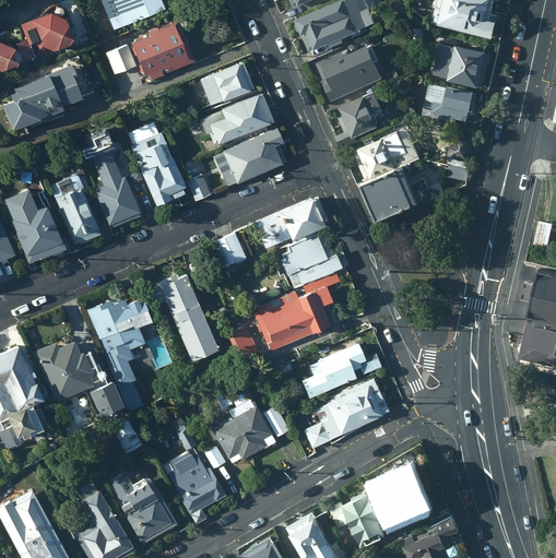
[(99,0),(113,28),(163,8),(160,0),(99,0)]
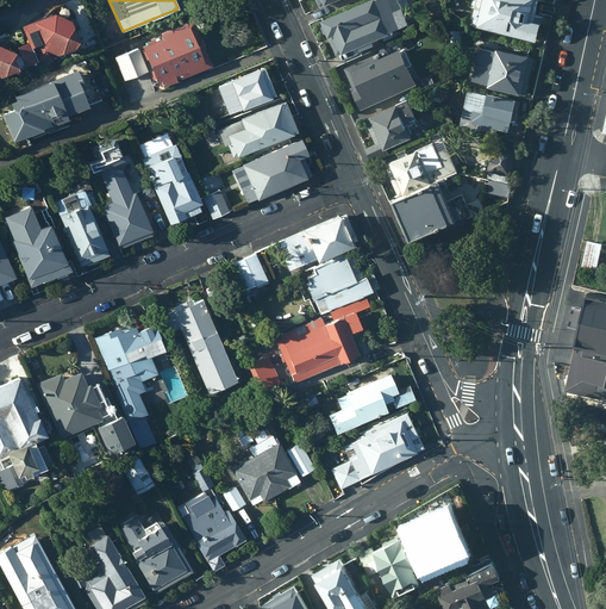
[(318,0),(323,10),(345,0),(318,0)]
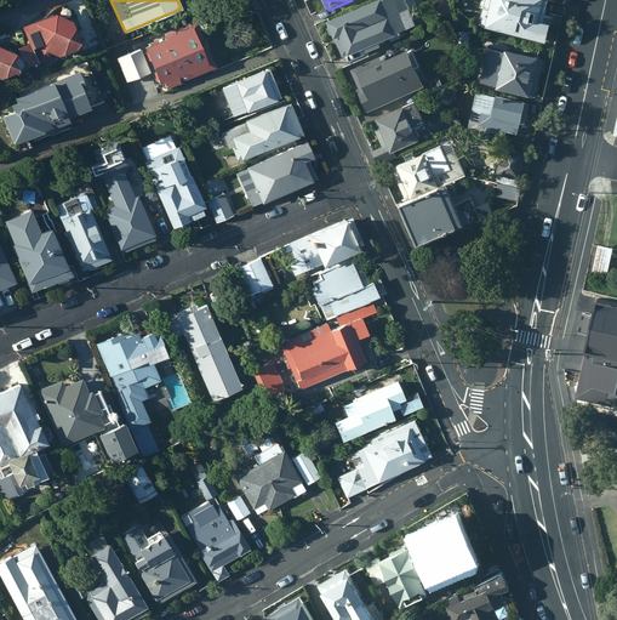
[(416,0),(388,0),(327,26),(344,61),(417,28),(411,15),(421,11),(416,0)]
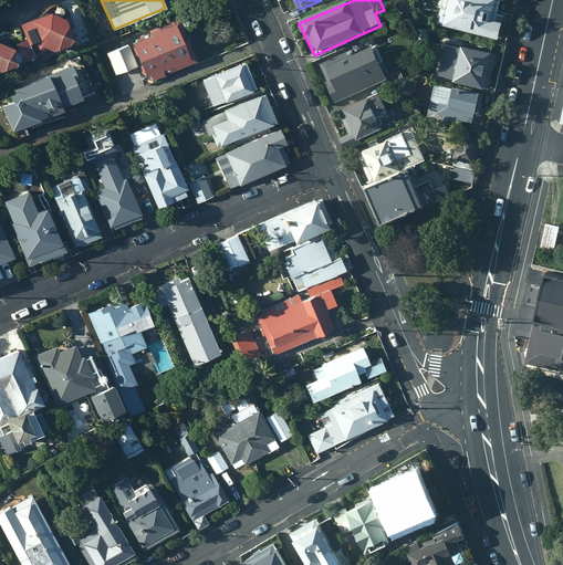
[(497,23),(501,3),(496,1),(497,0),(494,0),(449,0),(447,11),(442,10),(439,25),(444,25),(442,28),(499,41),(502,25),(497,23)]
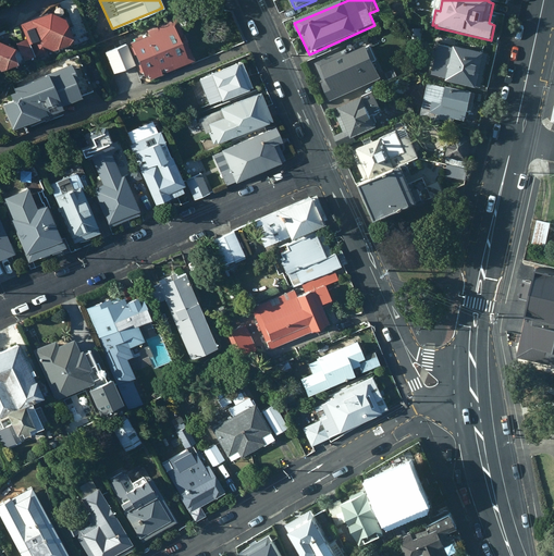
[(21,24),(26,38),(34,57),(45,52),(48,48),(50,49),(71,40),(61,16),(49,10),(31,19),(31,20),(21,24)]
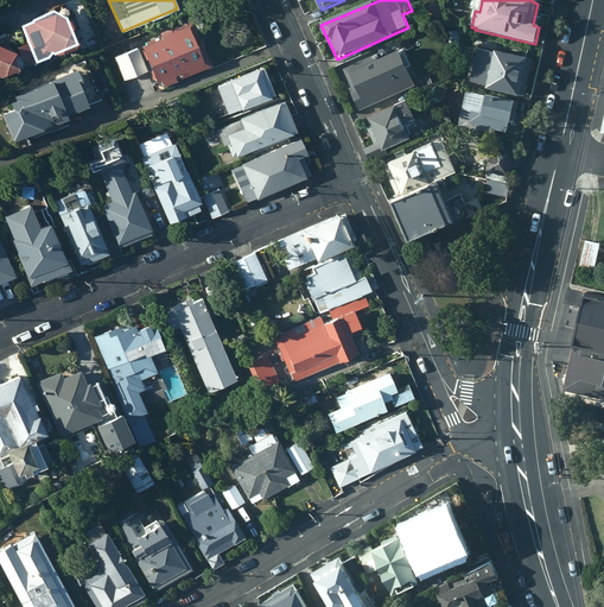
[(185,69),(188,74),(211,64),(190,18),(159,32),(161,36),(140,45),(157,82),(159,80),(161,84),(176,78),(173,74),(185,69)]
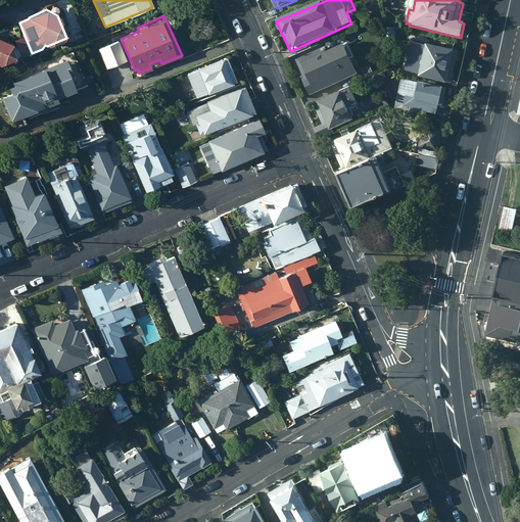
[(22,58),(32,53),(25,36),(14,40),(16,46),(0,38),(0,64),(21,55),(22,58)]
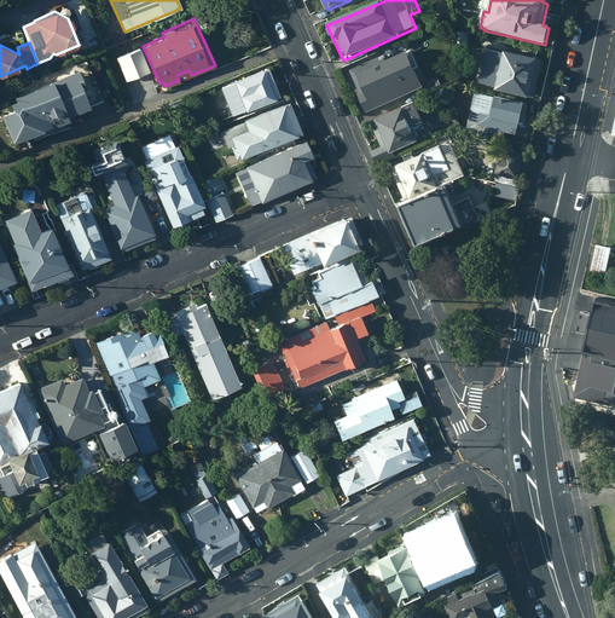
[(534,47),(522,45),(520,52),(532,56),(534,47)]
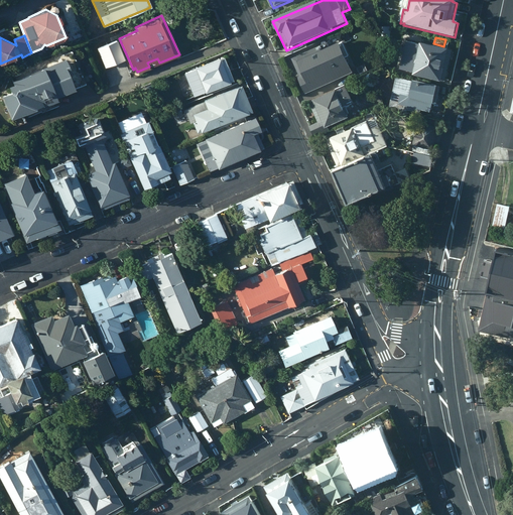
[(117,41),(98,49),(106,68),(108,67),(110,70),(124,63),(123,60),(125,59),(117,41)]
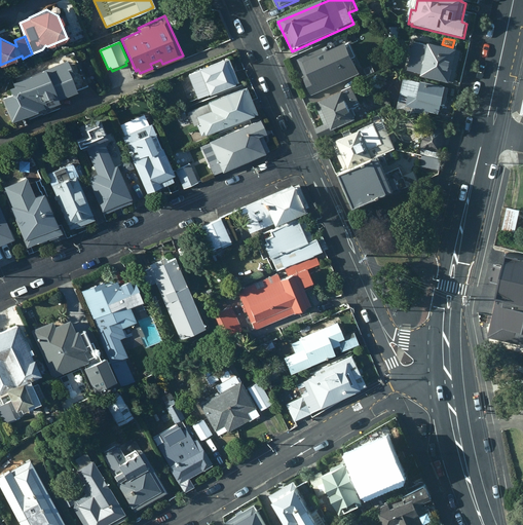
[(304,79),(312,98),(361,75),(353,60),(358,58),(350,44),(338,49),(336,44),(298,61),(306,78),(304,79)]
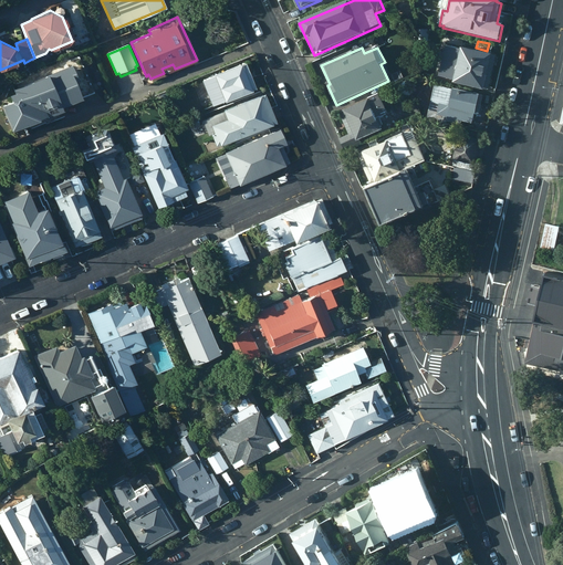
[(489,92),(498,56),(462,49),(461,51),(447,48),(440,77),(454,81),(454,83),(489,92)]
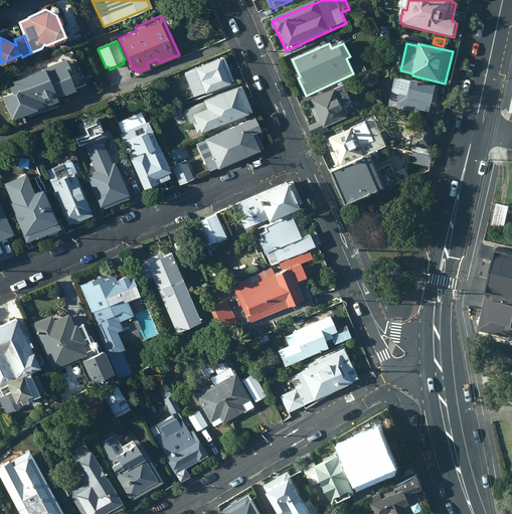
[(1,97),(11,119),(55,100),(54,97),(86,83),(71,52),(62,56),(63,58),(42,67),(41,65),(11,79),(13,83),(8,86),(11,92),(1,97)]
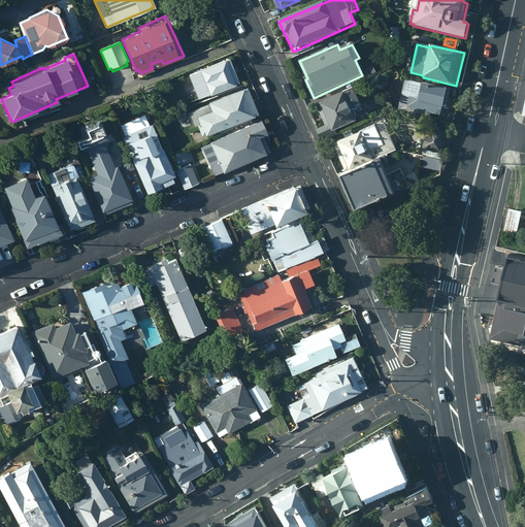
[(238,84),(229,59),(189,74),(199,99),(238,84)]
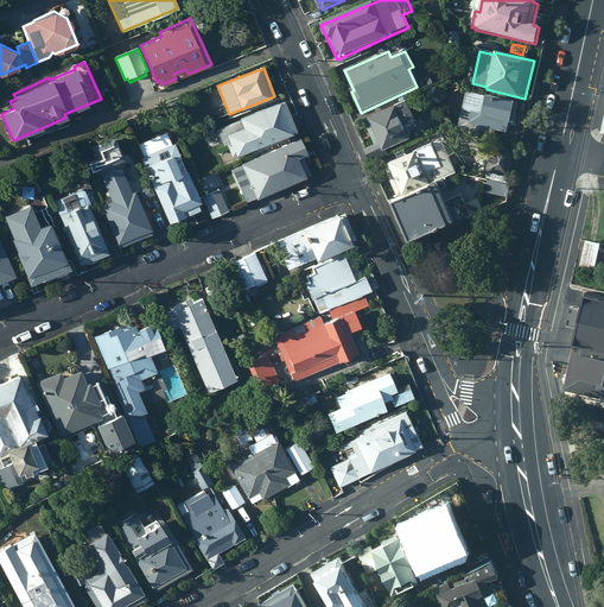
[(432,76),(421,81),(425,90),(437,86),(432,76)]
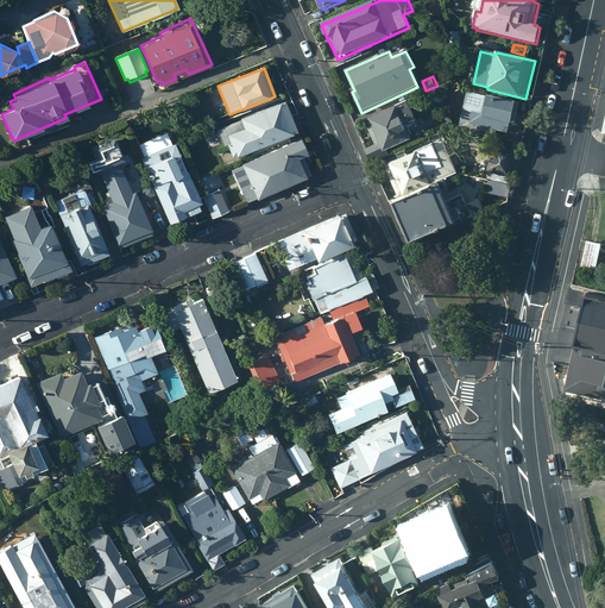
[(517,104),(468,92),(461,129),(483,133),(484,129),(509,135),(517,104)]
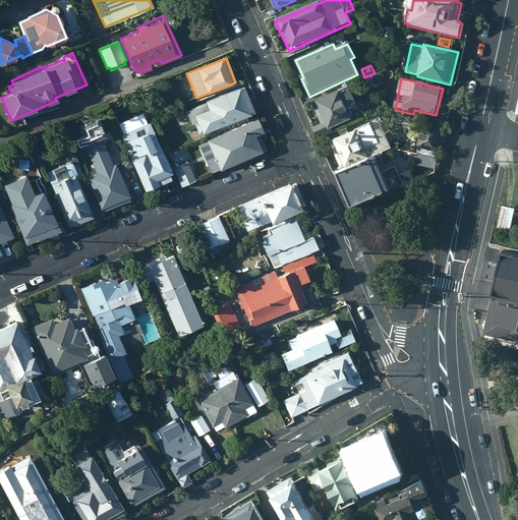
[(193,111),(202,134),(254,113),(243,84),(205,101),(207,106),(193,111)]
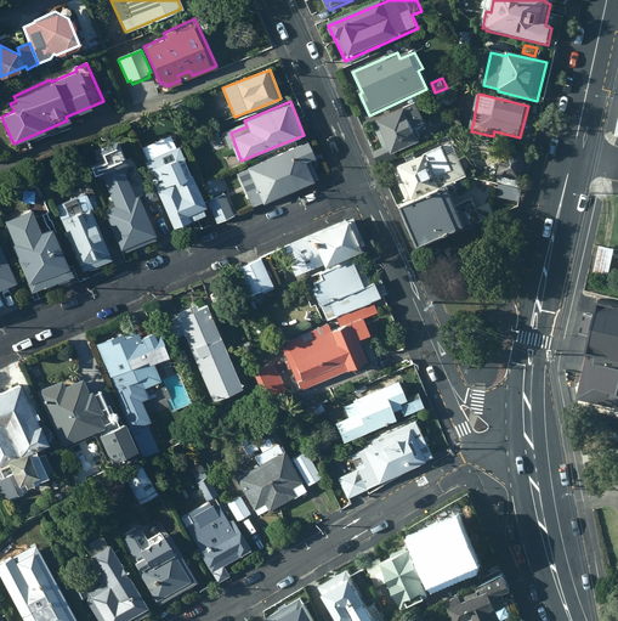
[(183,102),(174,107),(177,114),(187,109),(183,102)]
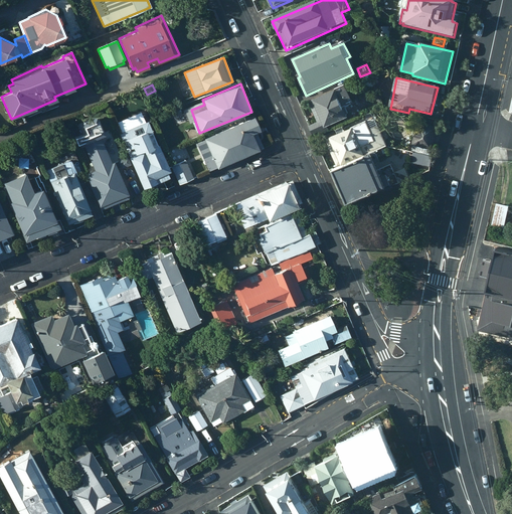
[(346,87),(310,103),(319,124),(311,127),(316,138),(330,131),(329,128),(349,119),(345,110),(354,105),(346,87)]
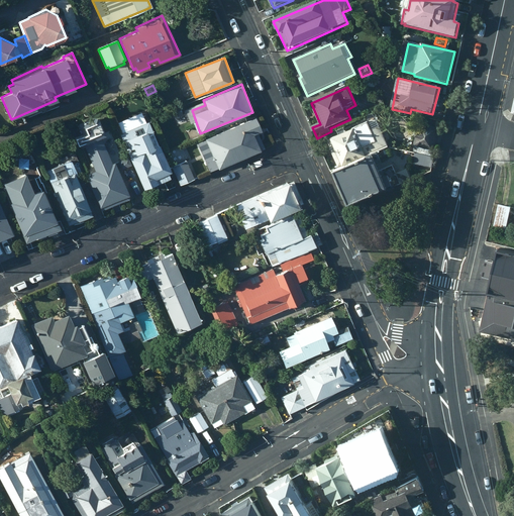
[(94,171),(87,174),(103,210),(130,199),(114,162),(111,163),(101,136),(105,135),(96,114),(76,122),(81,134),(74,137),(77,144),(83,142),(94,171)]
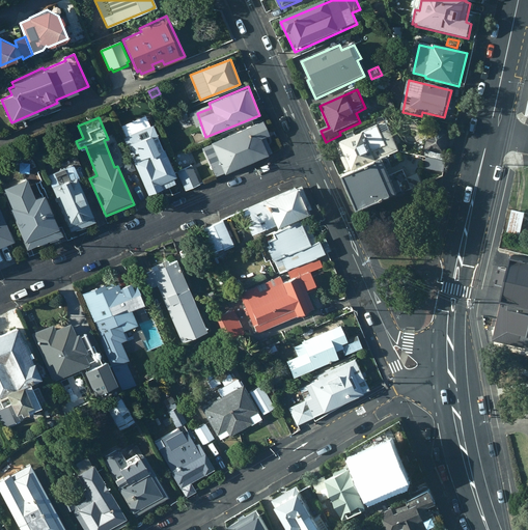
[(175,175),(150,118),(122,131),(149,193),(174,183),(171,177),(175,175)]
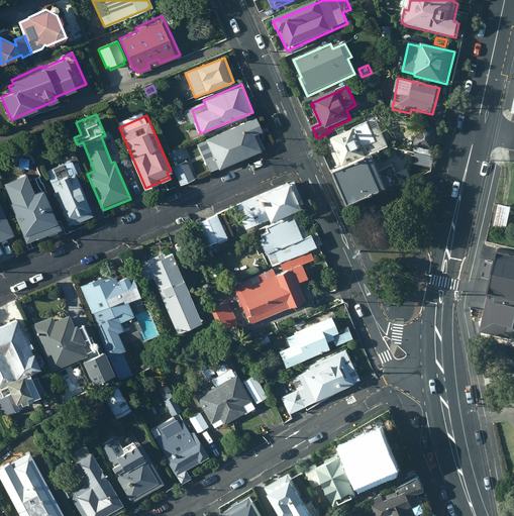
[(261,130),(254,117),(205,138),(210,149),(202,153),(210,172),(265,148),(258,132),(261,130)]
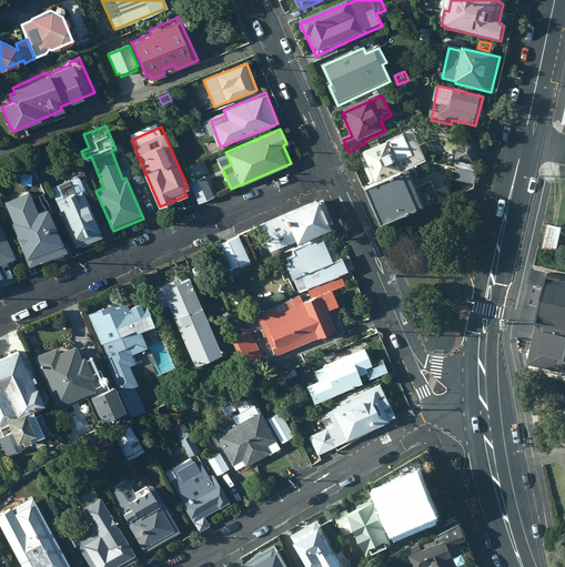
[(414,131),(361,155),(373,186),(429,162),(414,131)]
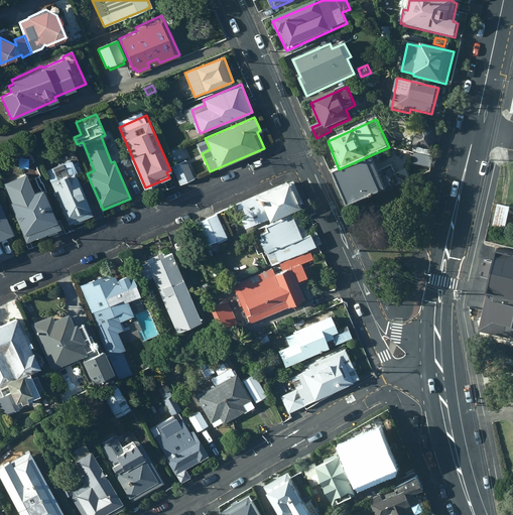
[(434,155),(440,129),(419,124),(413,150),(434,155)]
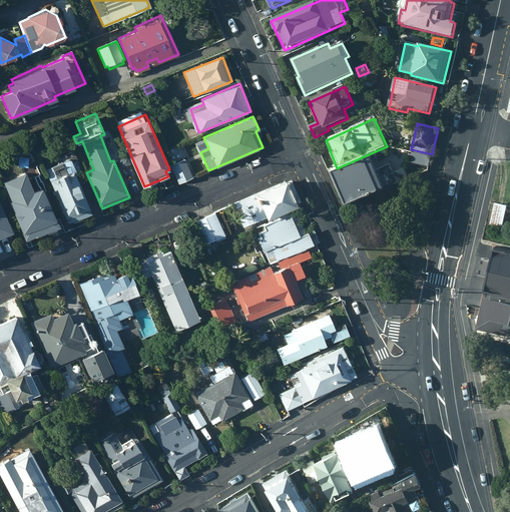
[(433,157),(413,153),(411,163),(430,167),(433,157)]
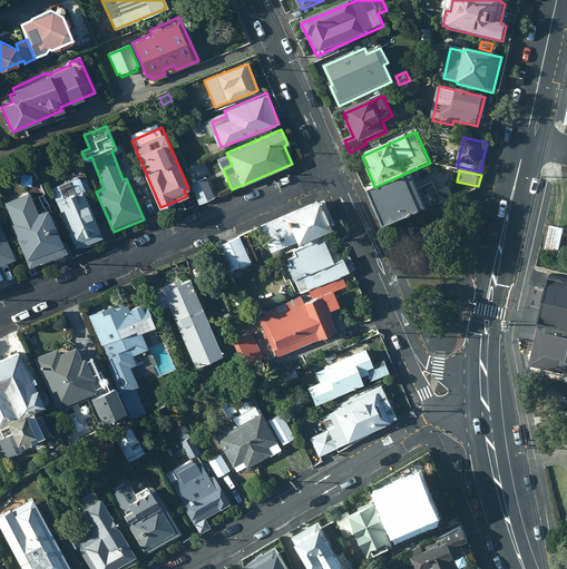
[(412,173),(370,190),(378,208),(419,189),(412,173)]
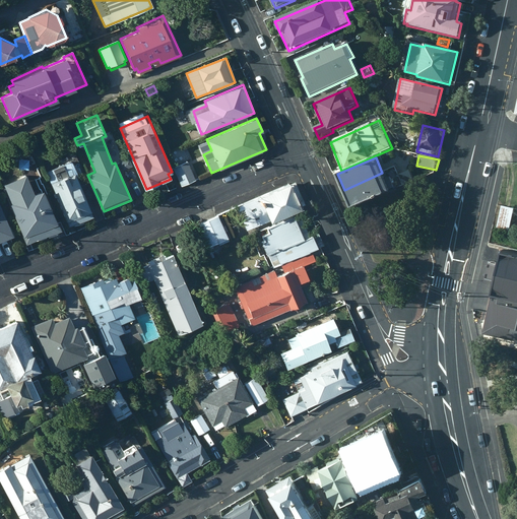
[(132,158),(119,164),(122,171),(135,167),(132,158)]
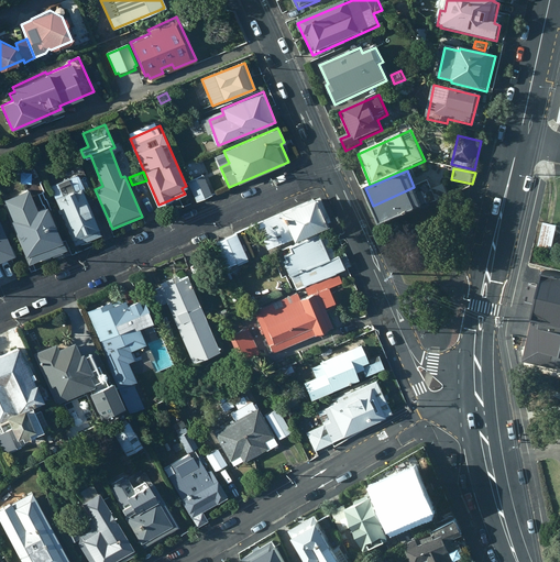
[(79,174),(50,187),(74,245),(100,234),(83,190),(85,189),(79,174)]
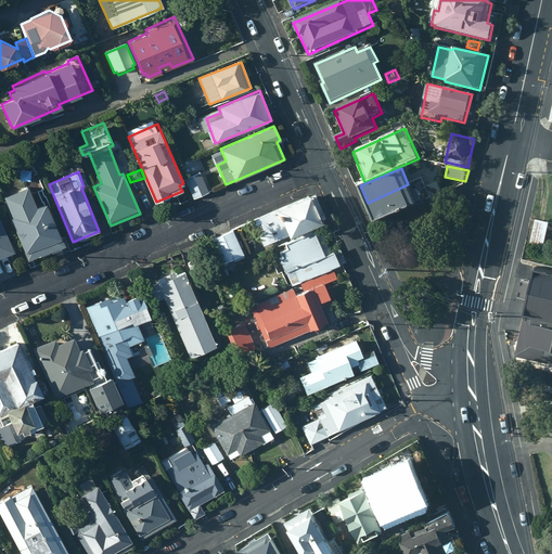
[(201,171),(190,176),(199,196),(209,192),(201,171)]
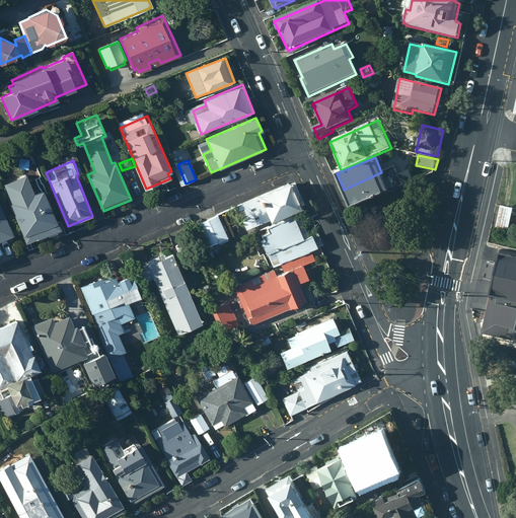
[(381,172),(344,190),(350,206),(388,189),(381,172)]
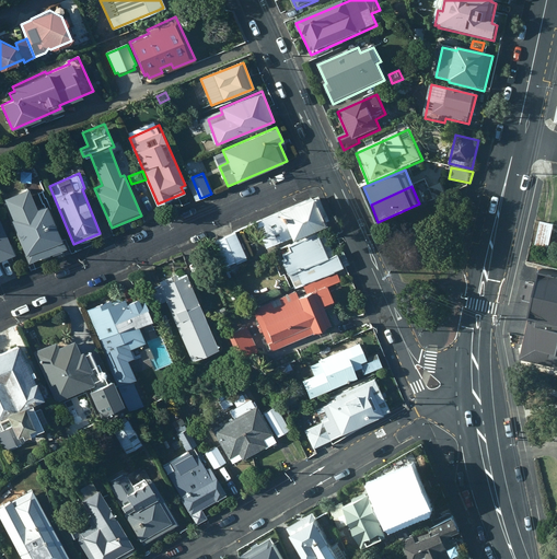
[(27,188),(4,198),(13,219),(10,220),(27,261),(62,247),(44,205),(36,208),(27,188)]
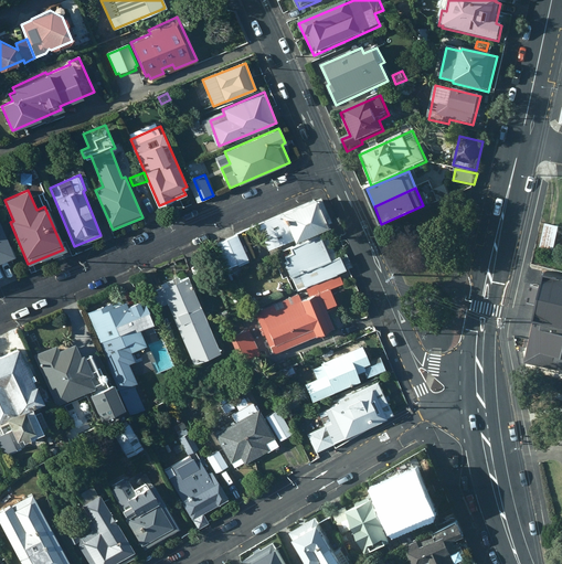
[(257,226),(268,251),(326,223),(315,198),(278,213),(279,216),(257,226)]
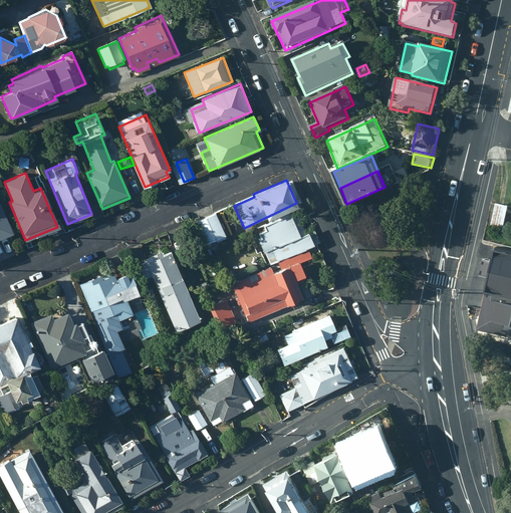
[(509,205),(497,203),(493,225),(505,227),(509,205)]
